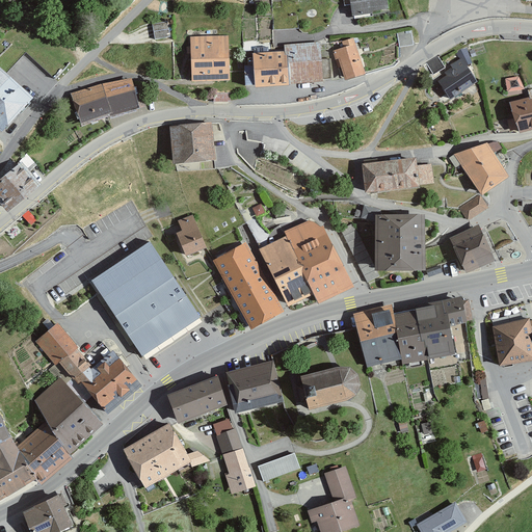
[(380,8),(379,0),(339,0),(340,5),(346,5),(347,18),(364,17),(365,9),(380,8)]
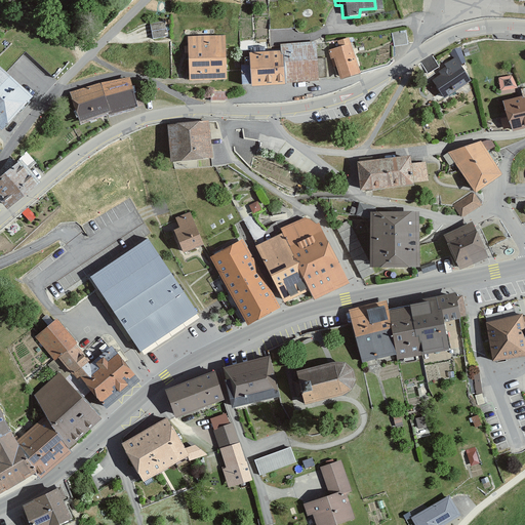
[(164,36),(162,22),(147,24),(149,38),(164,36)]
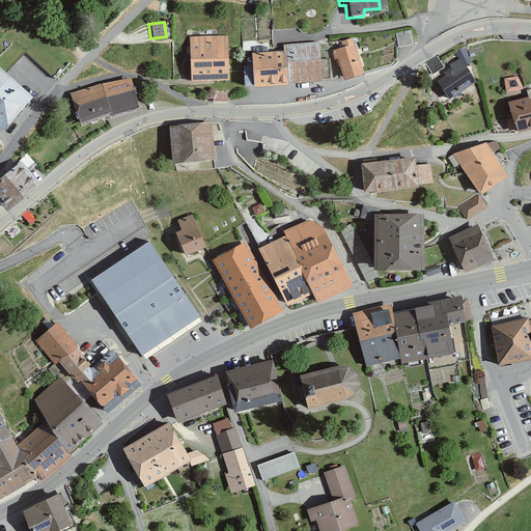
[(414,43),(411,29),(396,32),(399,46),(414,43)]
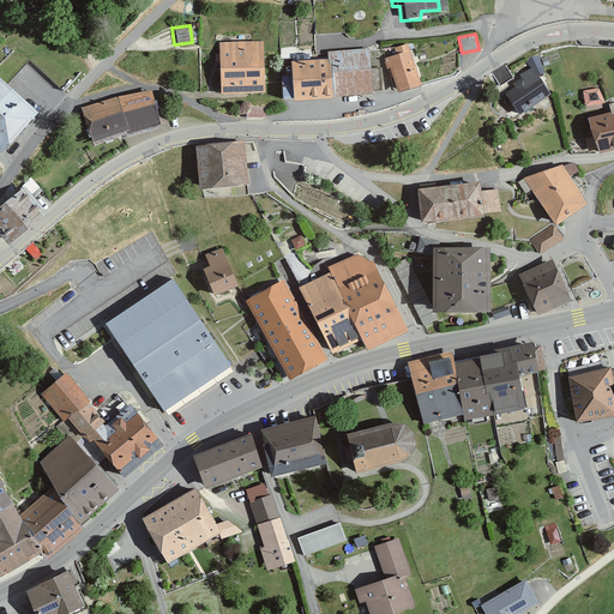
[(263,44),(220,46),(221,94),(264,92),(263,44)]
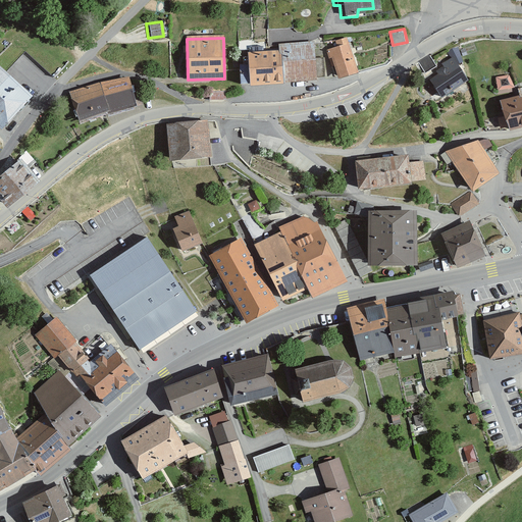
[(357,73),(347,40),(336,43),(337,47),(328,50),(337,79),(357,73)]
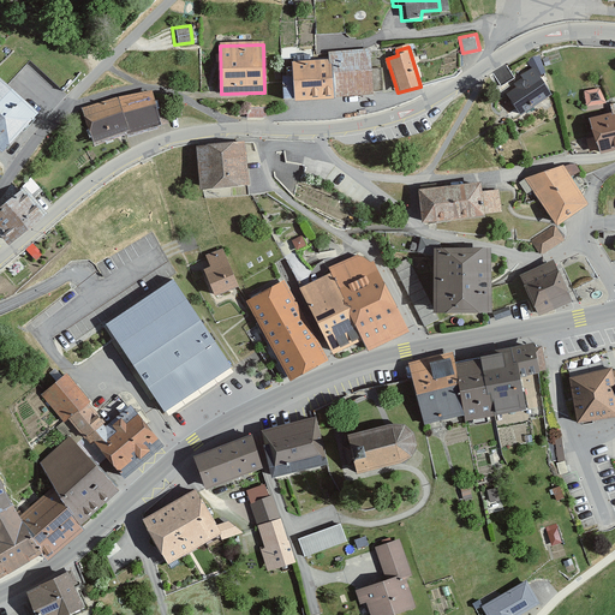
[(372,95),(370,52),(329,54),(329,63),(333,100),(372,95)]
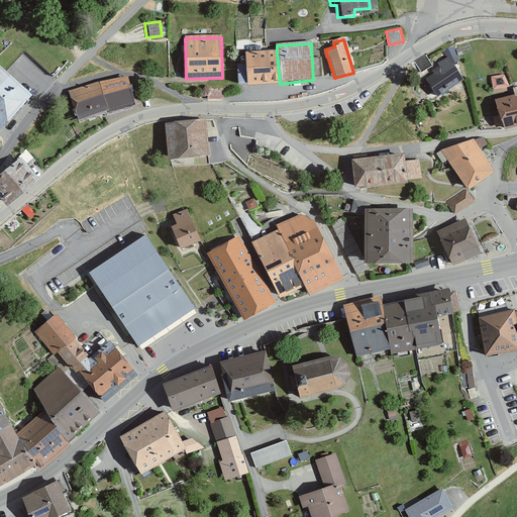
[(443,53),(446,59),(438,65),(439,67),(432,72),(434,75),(426,80),(438,97),(464,79),(454,64),(459,62),(453,48),(443,53)]
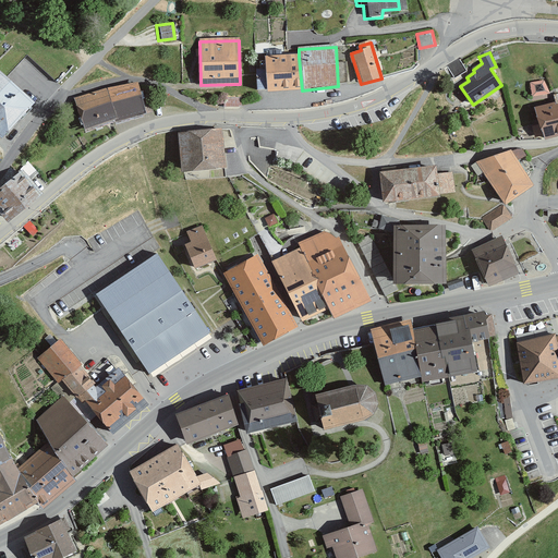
[(302,91),(299,57),(265,58),(267,94),(302,91)]
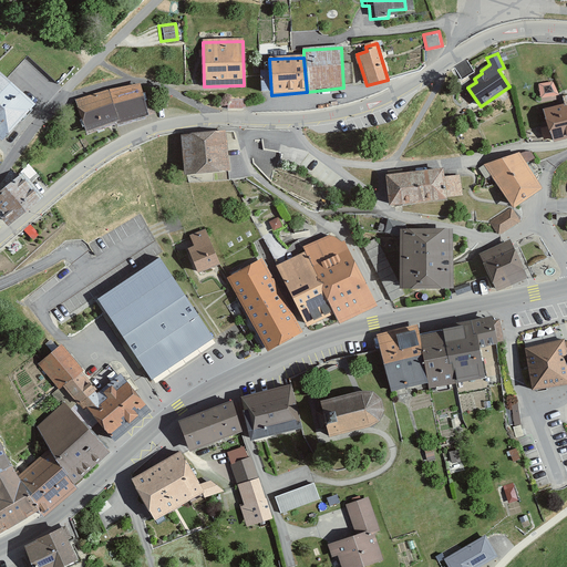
[(0,136),(2,140),(34,105),(0,73),(0,136)]
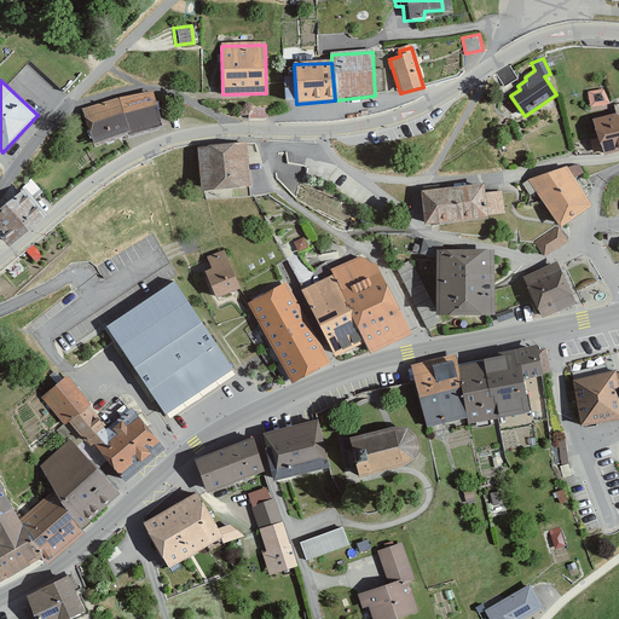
[(606,87),(590,90),(593,105),(608,102),(606,87)]
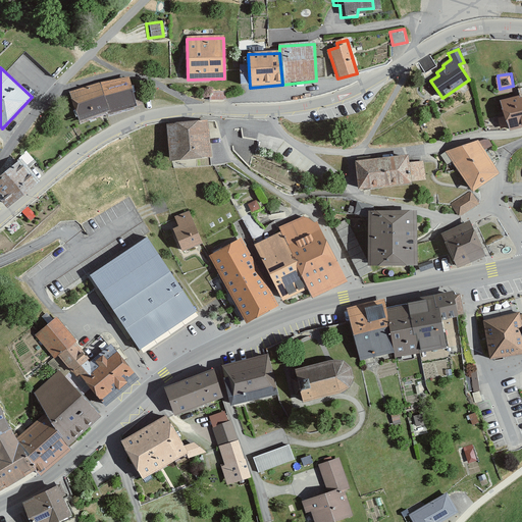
[(70,98),(77,122),(136,106),(128,82),(70,98)]
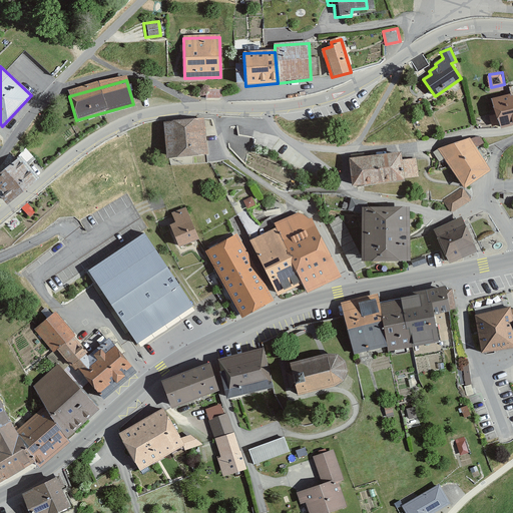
[(512,96),(493,102),(500,129),(512,125),(512,96)]
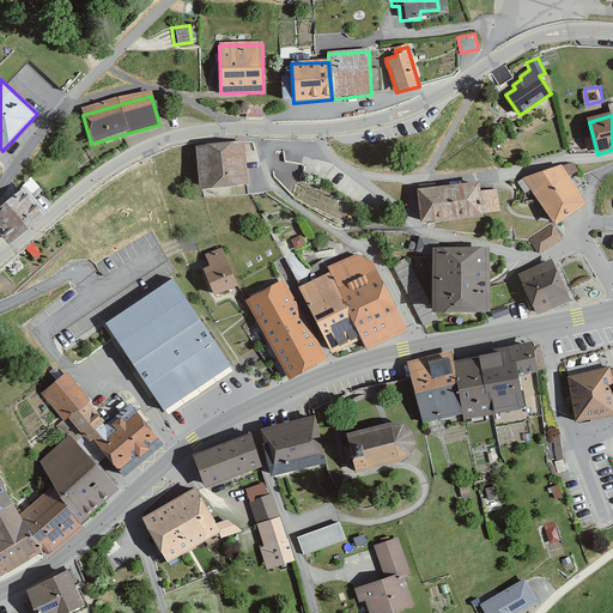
[(244,145),(195,150),(199,193),(248,188),(244,145)]
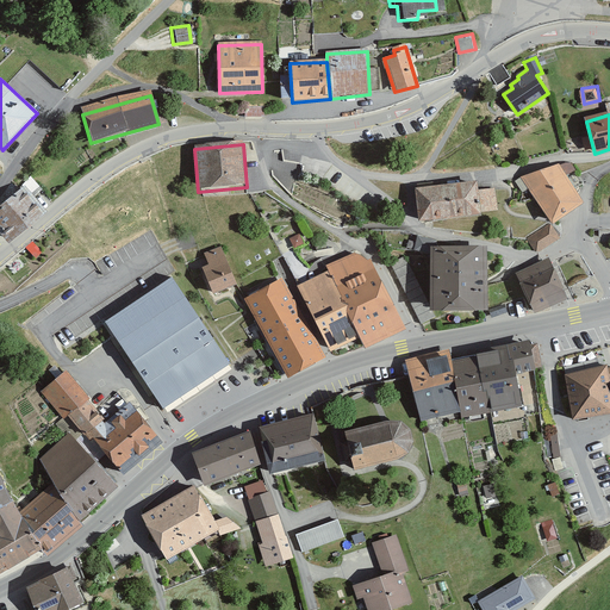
[(560,169),(523,181),(551,221),(582,200),(560,169)]
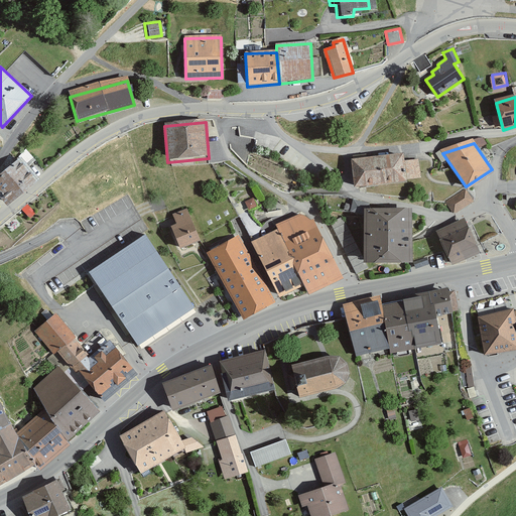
[(404,155),(352,160),(355,189),(407,184),(406,181),(421,179),(419,159),(405,160),(404,155)]
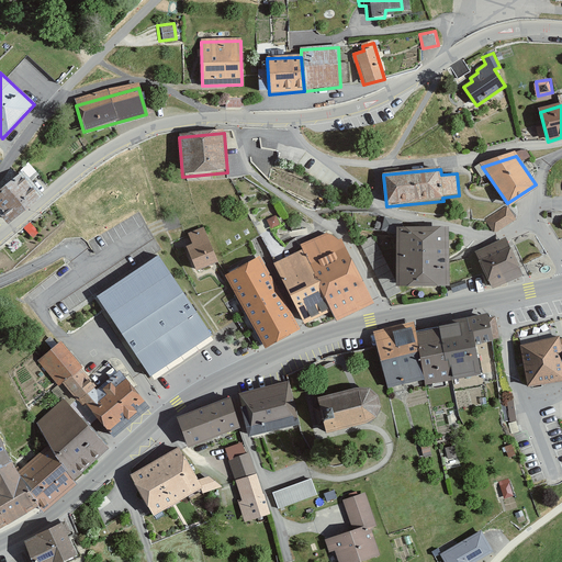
[(37,198),(18,173),(0,188),(0,212),(8,222),(37,198)]
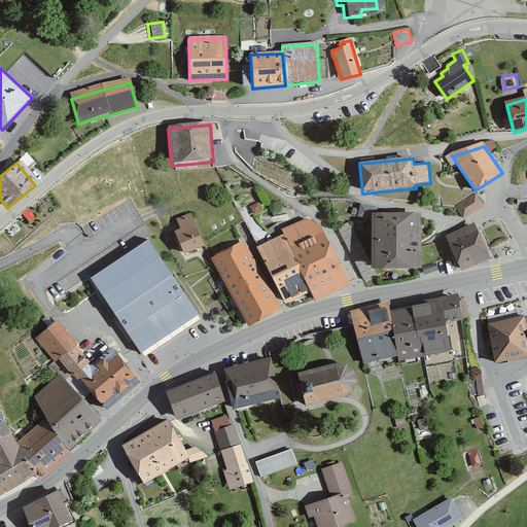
[(484,205),(477,192),(456,206),(464,218),(484,205)]
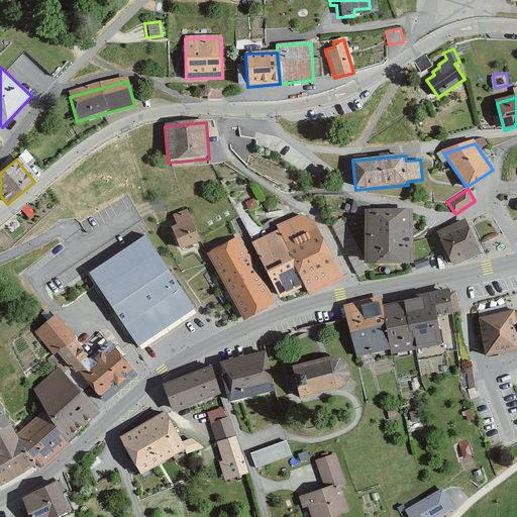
[(410,269),(409,211),(373,211),(374,206),(359,204),(357,215),(366,217),(366,269),(410,269)]
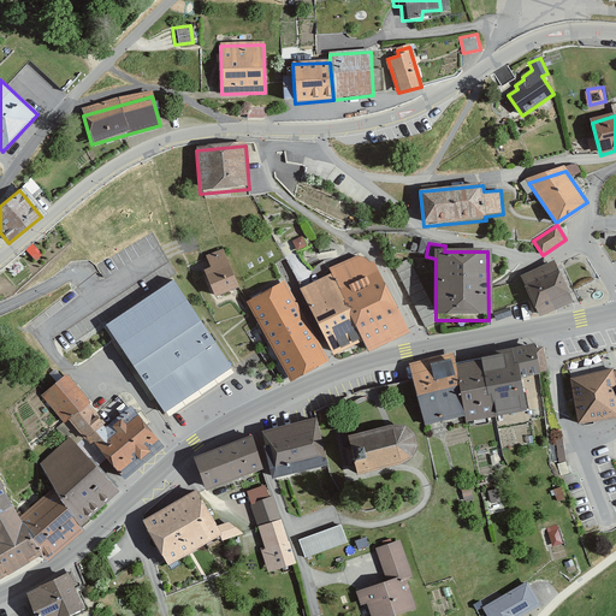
[(207,258),(211,270),(205,272),(215,300),(240,290),(224,250),(207,258)]
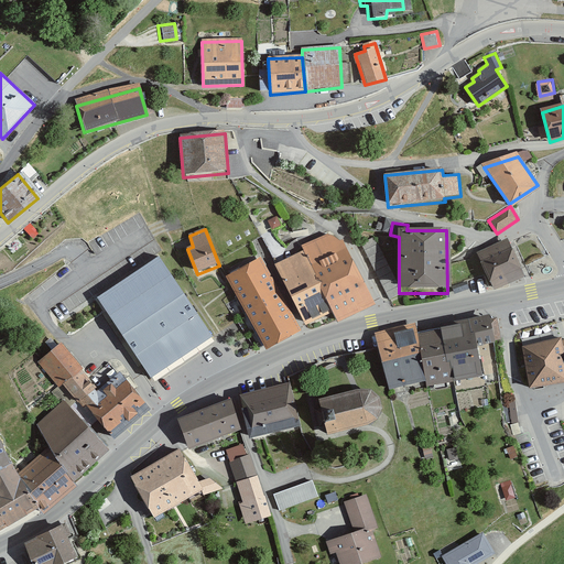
[(301,247),(304,253),(333,315),(336,323),(373,305),(340,240),(327,235),(301,247)]
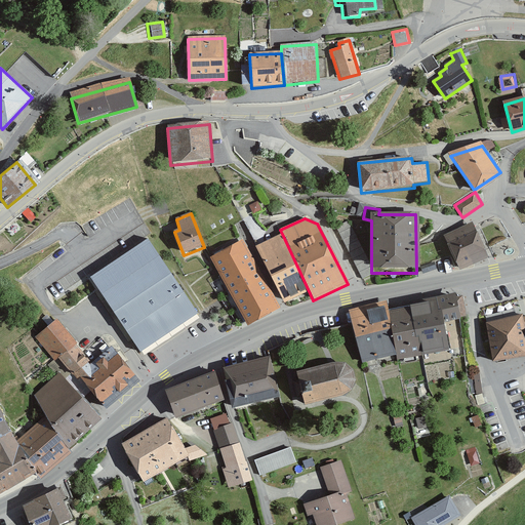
[(474,225),(444,238),(459,271),(488,257),(474,225)]
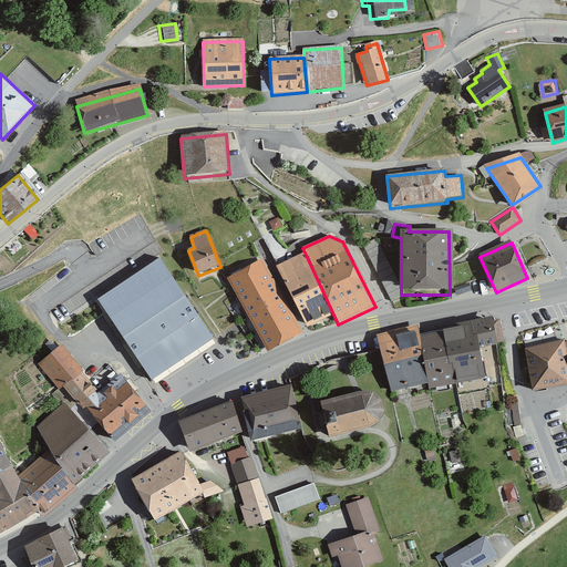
[(306,255),(276,268),(307,330),(334,317),(306,255)]
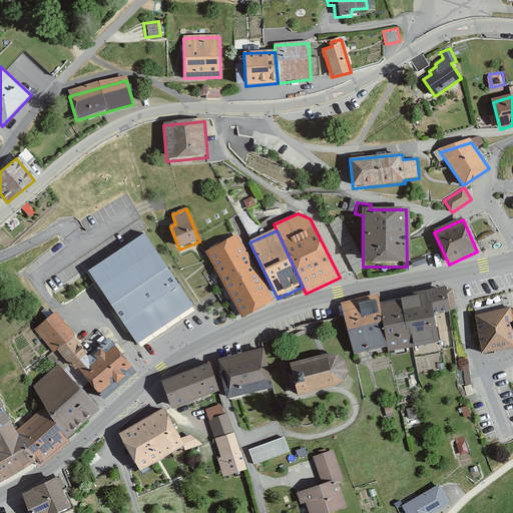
[(142,233),(86,272),(136,346),(192,308),(142,233)]
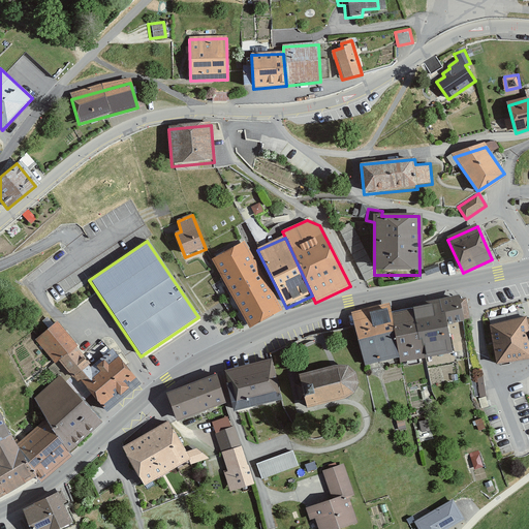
[(245,243),(212,260),(250,330),(283,312),(245,243)]
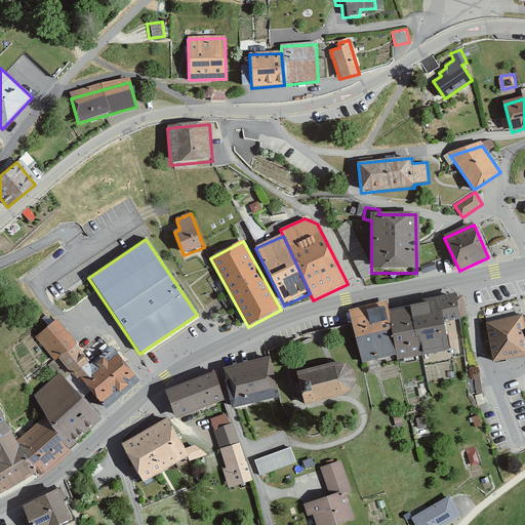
[(436,297),(441,323),(445,323),(461,320),(456,294),(436,297)]
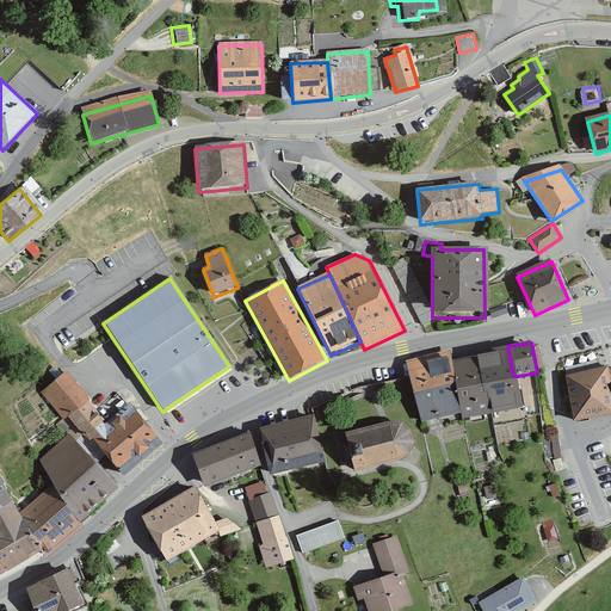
[(476,352),(476,357),(487,415),(524,408),(518,376),(513,376),(507,346),(476,352)]
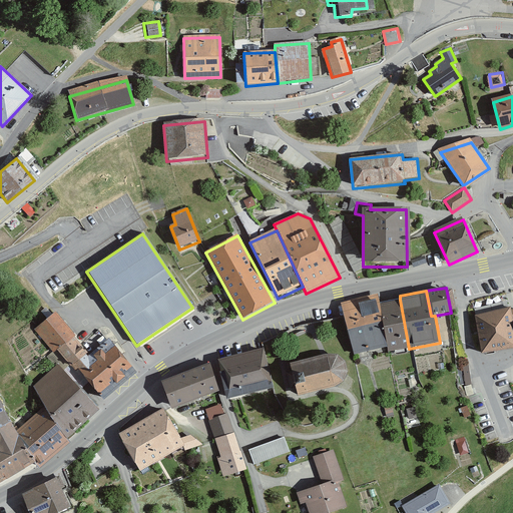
[(378,296),(341,304),(354,356),(387,349),(380,304),(378,296)]
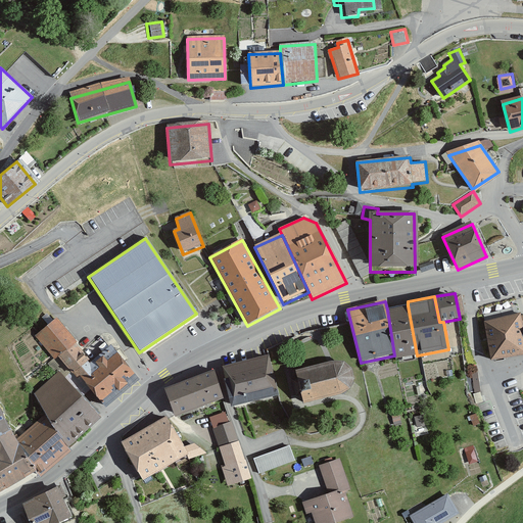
[(408,305),(387,310),(394,355),(396,360),(417,355),(408,305)]
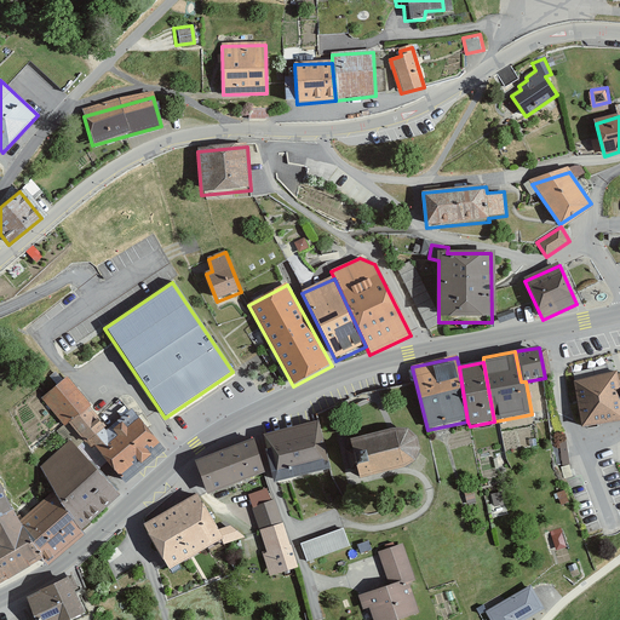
[(618,373),(574,382),(584,430),(619,423),(619,385),(619,386),(618,373)]
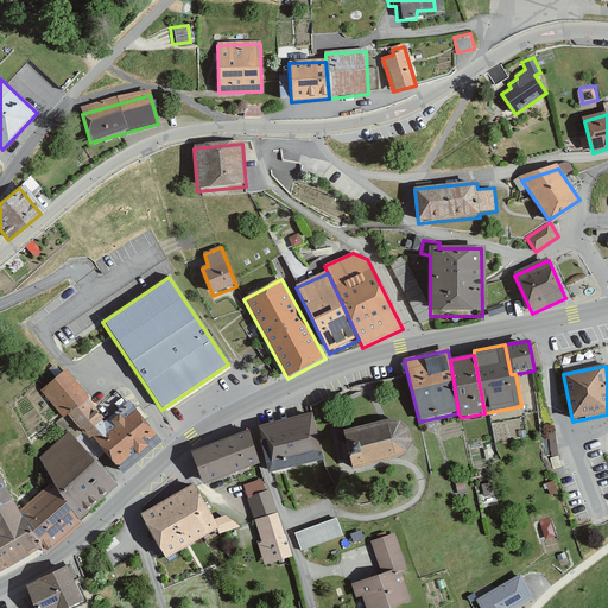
[(67,371),(40,391),(63,419),(67,416),(93,441),(122,476),(162,444),(118,392),(95,409),(67,371)]
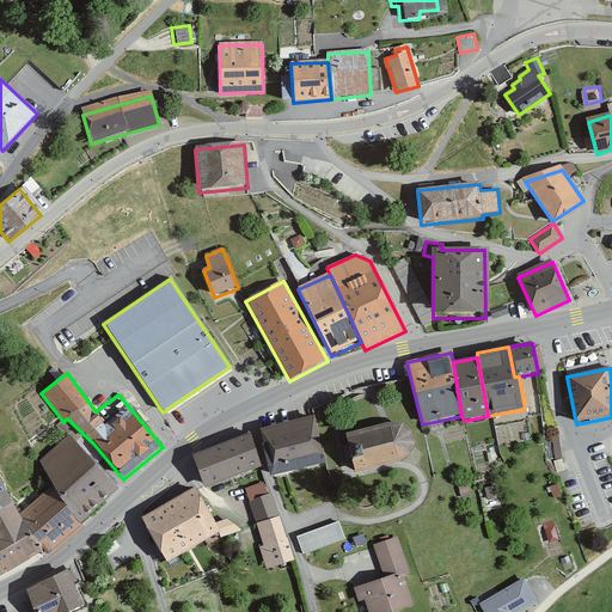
[(314,417),(261,430),(274,478),(326,465),(314,417)]
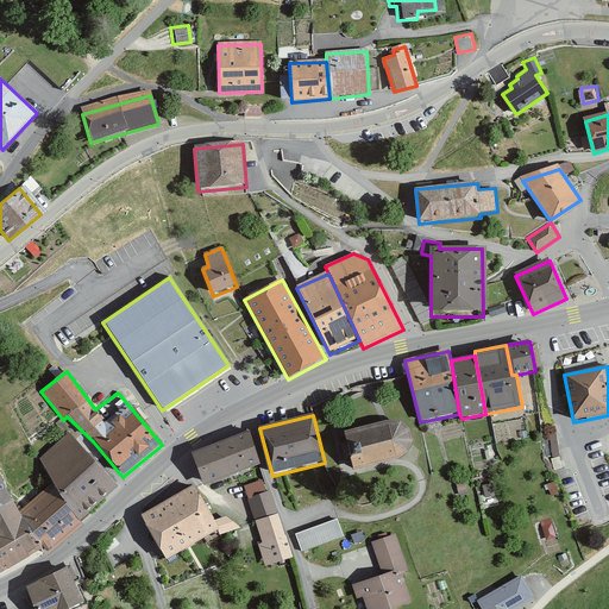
[(387,422),(344,432),(352,470),(397,460),(408,454),(414,443),(410,428),(401,421),(387,422)]
